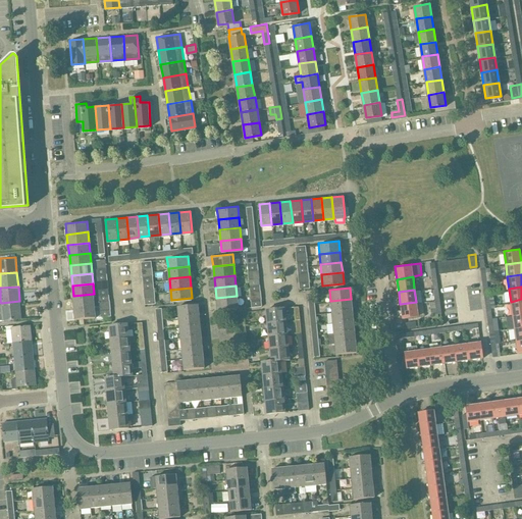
[(73,296),(74,307),(95,304),(94,294),(73,296)]
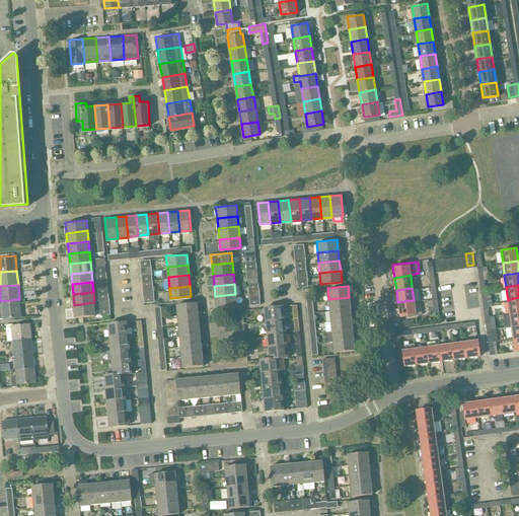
[(235,294),(215,296),(216,307),(236,305),(235,294)]
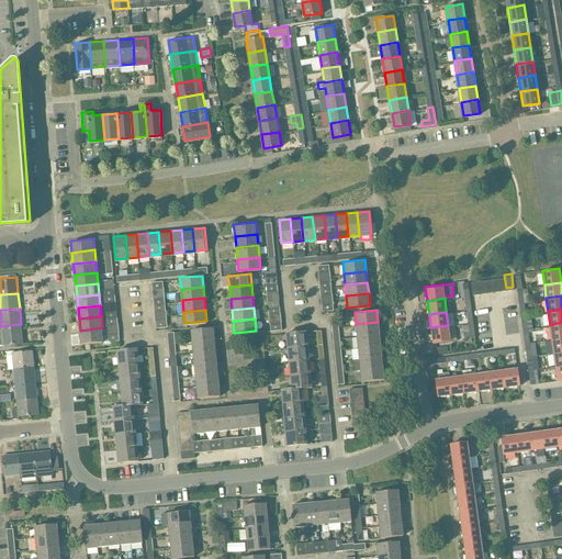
[(357,335),(379,333),(378,322),(356,324),(357,335)]
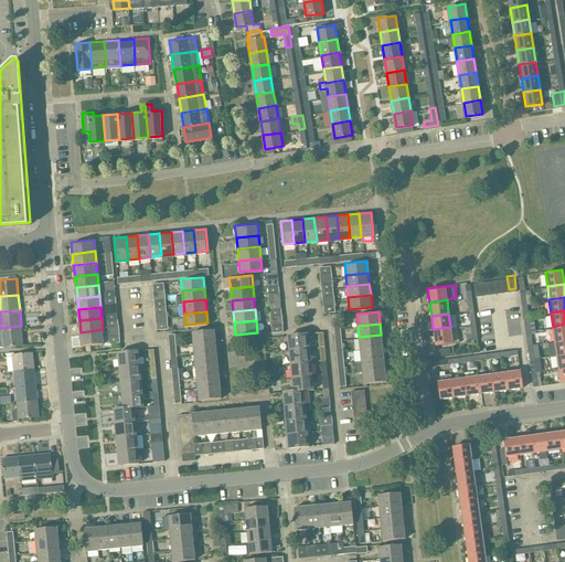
[(478,337),(476,324),(470,324),(471,332),(468,332),(468,337),(467,337),(467,338),(478,337)]
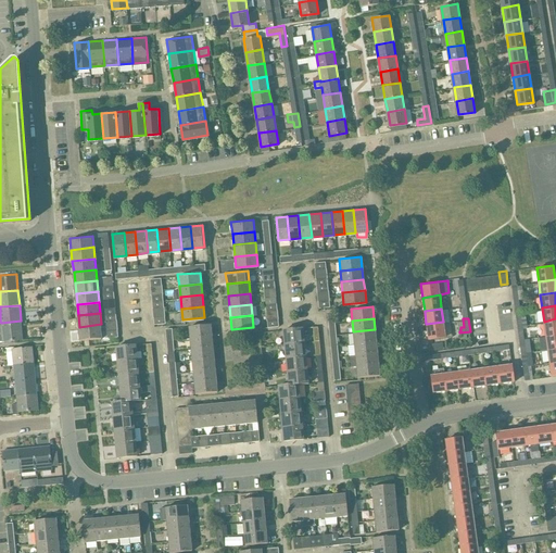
[(555,318),(544,322),(545,335),(555,332),(555,318)]
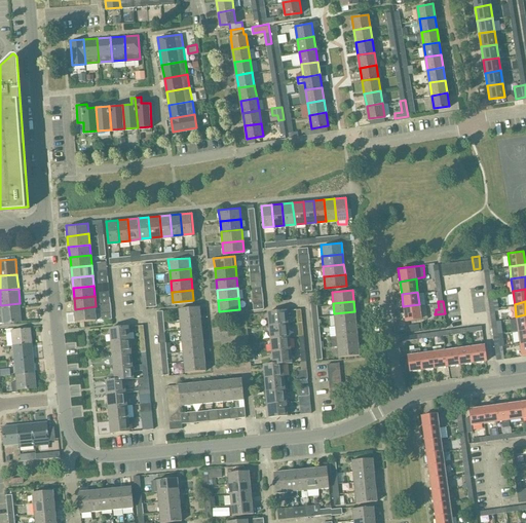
[(0,304),(0,320),(21,319),(20,303),(1,305),(0,304)]
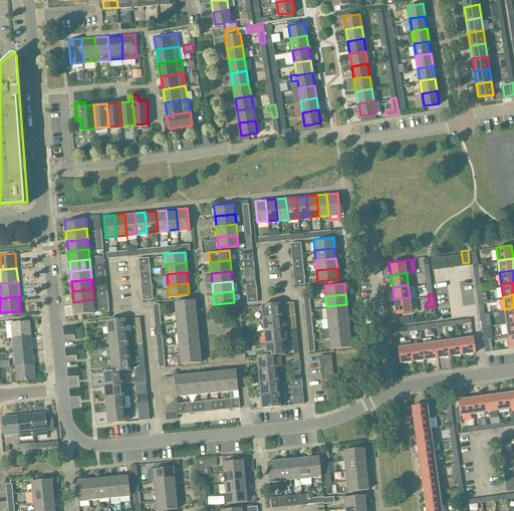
[(410,297),(394,299),(396,312),(412,309),(410,297)]
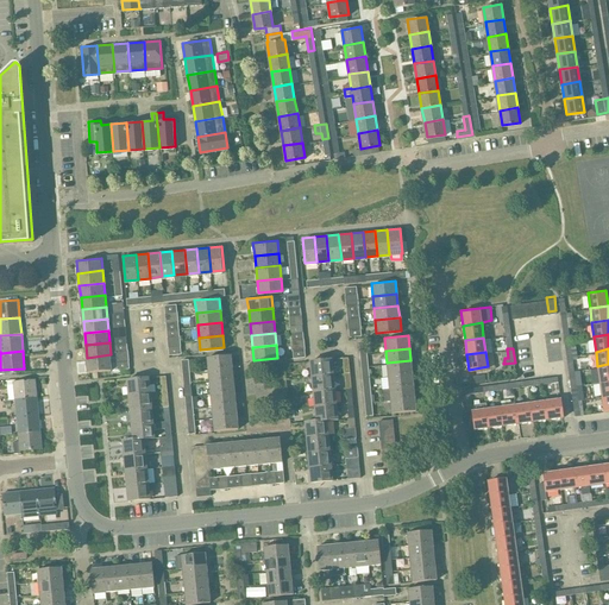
[(207,367),(232,365),(231,353),(207,355),(207,367)]
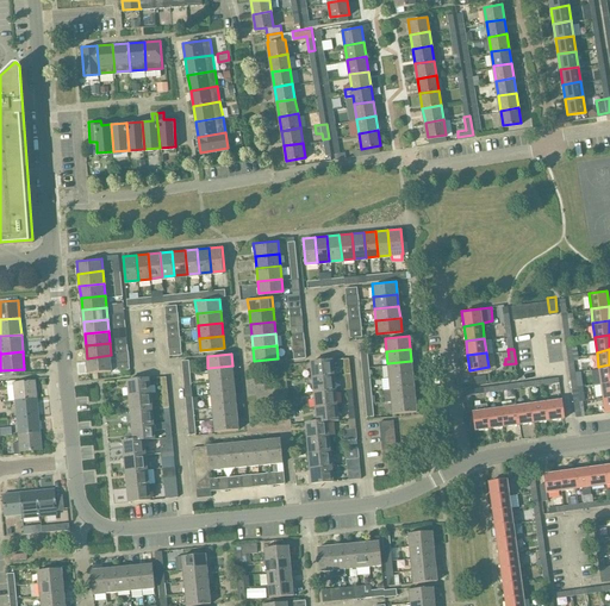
[(578,354),(573,355),(567,356),(570,370),(576,370),(573,357),(578,356),(578,354)]
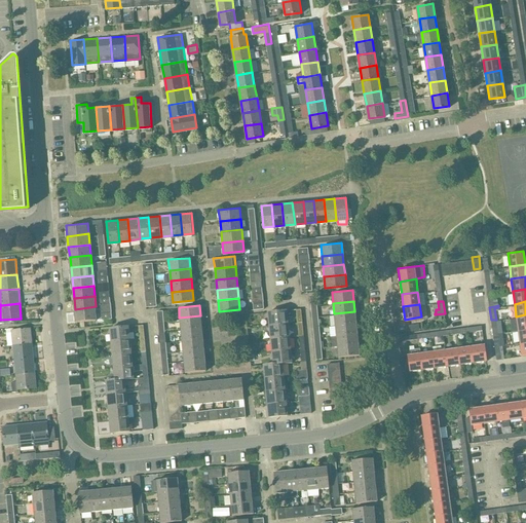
[(98,318),(96,306),(75,309),(76,320),(98,318)]
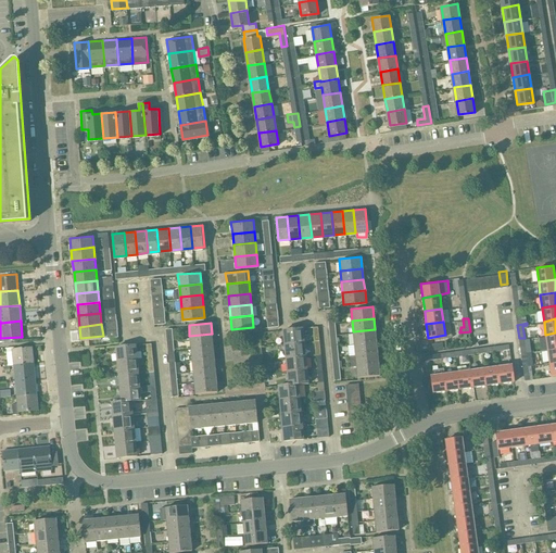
[(282,328),(283,342),(304,340),(303,332),(308,332),(308,326),(282,328)]
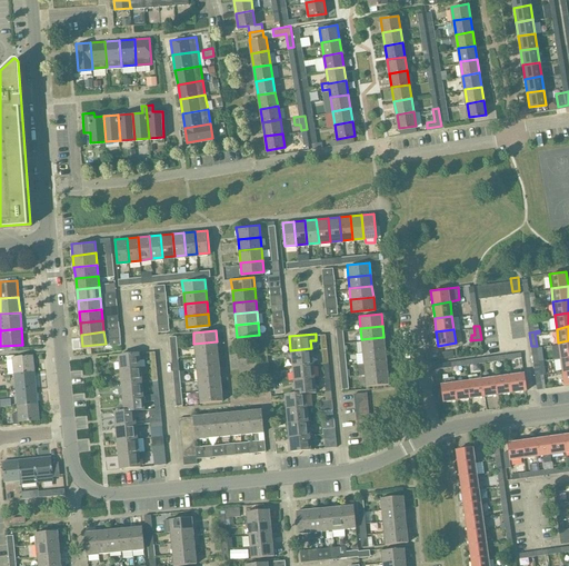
[(385,348),(383,337),(361,339),(362,350),(385,348)]
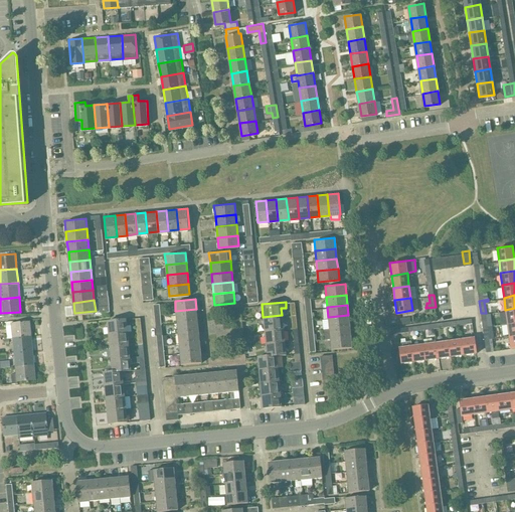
[(514,308),(505,310),(507,322),(514,320),(514,308)]
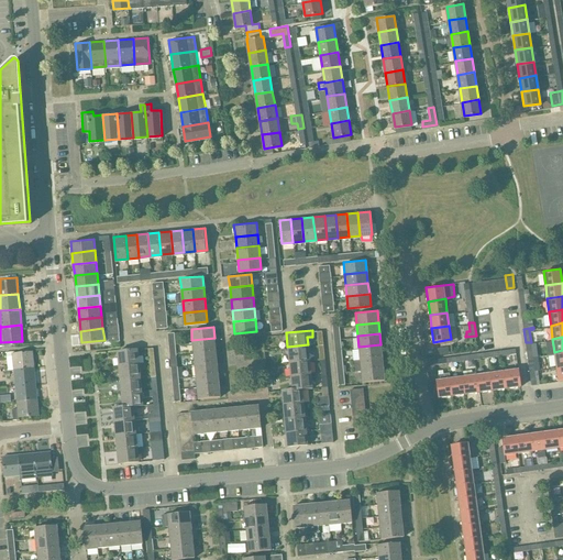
[(214,338),(191,340),(192,351),(216,350),(214,338)]
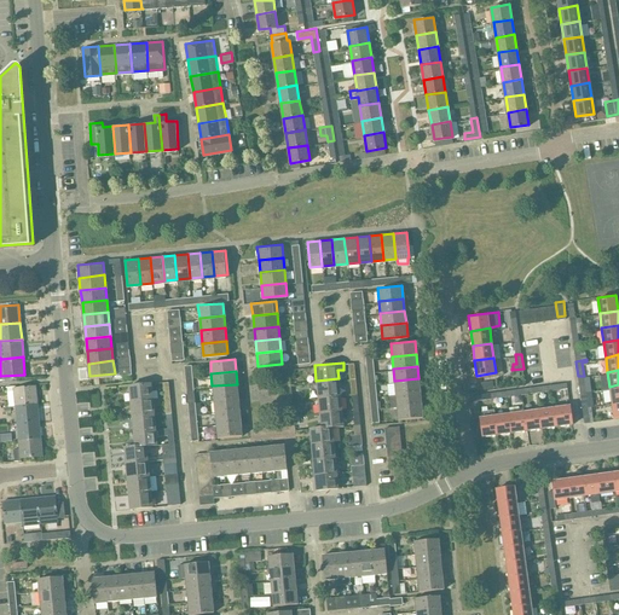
[(584,376),(578,376),(579,390),(585,390),(584,382),(590,381),(589,375),(584,376)]
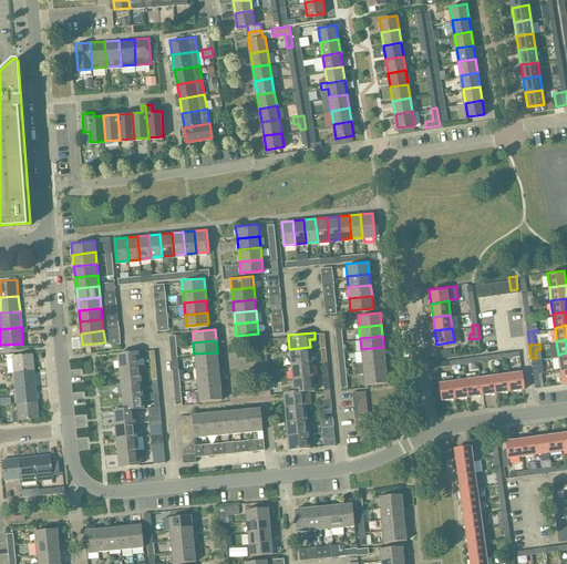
[(310,347),(289,349),(290,362),(311,360),(310,347)]
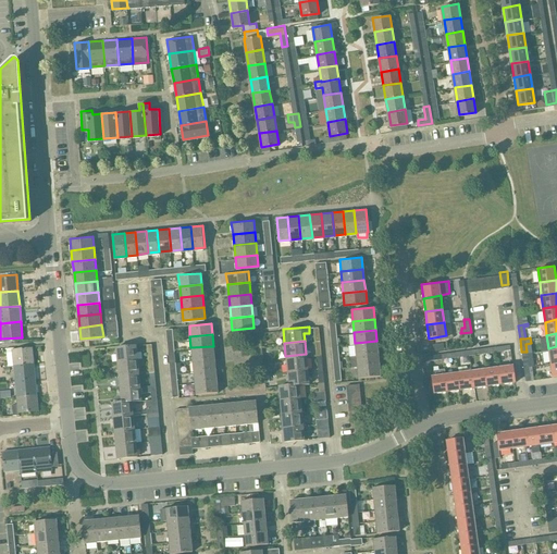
[(378,352),(376,341),(355,343),(356,354),(378,352)]
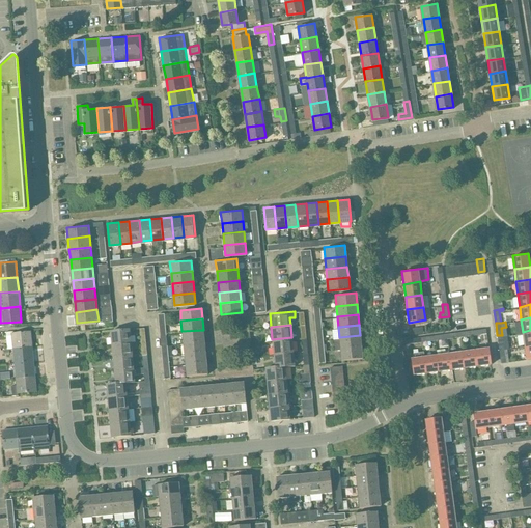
[(472,328),(473,333),(481,332),(481,338),(487,338),(486,326),(472,328)]
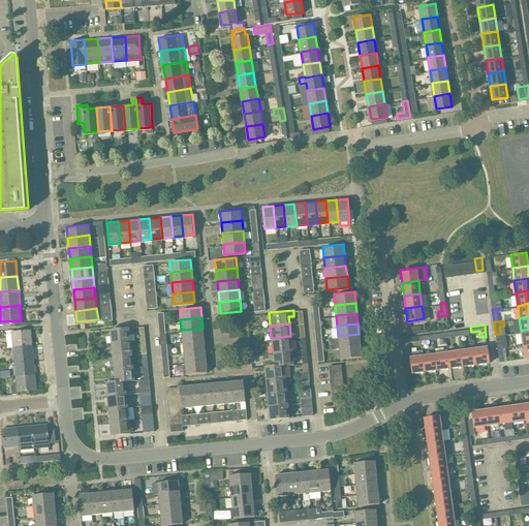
[(112,341),(130,339),(129,326),(111,328),(112,341)]
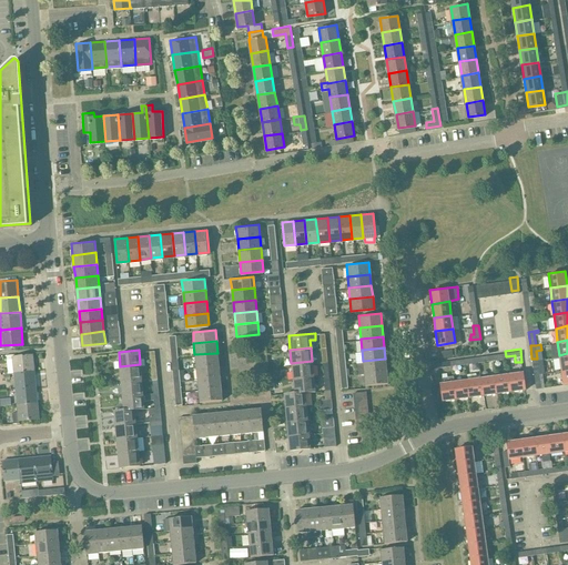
[(13,370),(34,369),(32,352),(12,354),(13,370)]
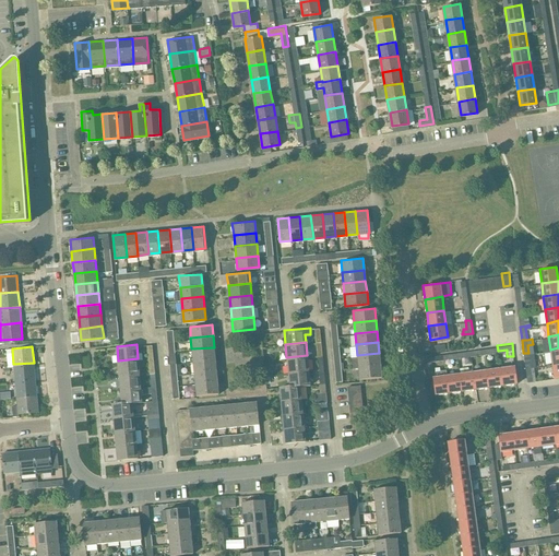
[(215,358),(214,347),(191,349),(192,361),(215,358)]
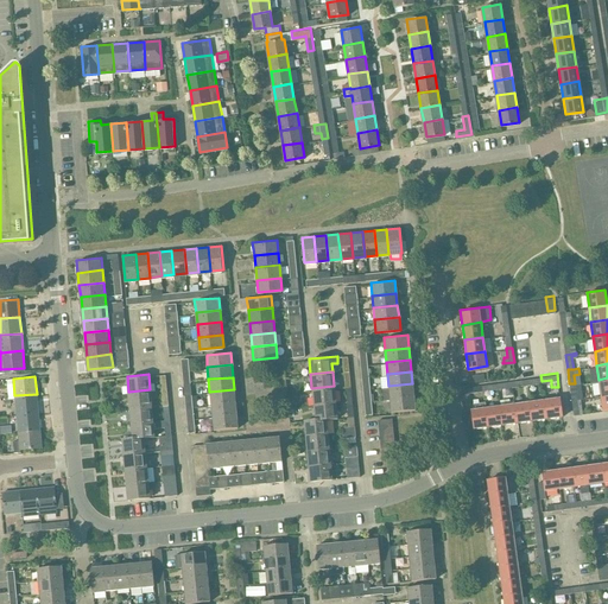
[(512,380),(498,381),(498,387),(508,386),(508,393),(514,392),(513,386),(512,380)]
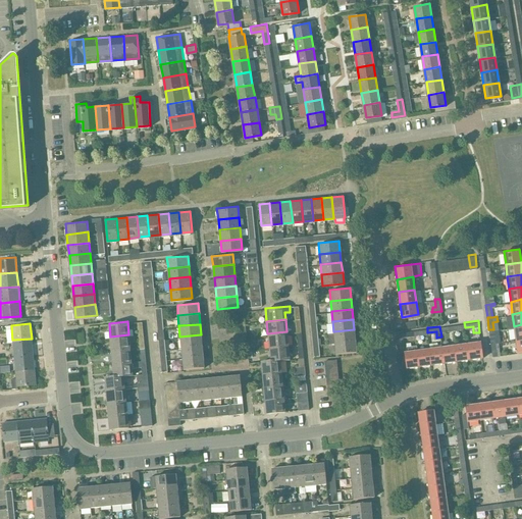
[(493,329),(488,329),(490,343),(496,342),(499,341),(501,341),(499,328),(493,329)]
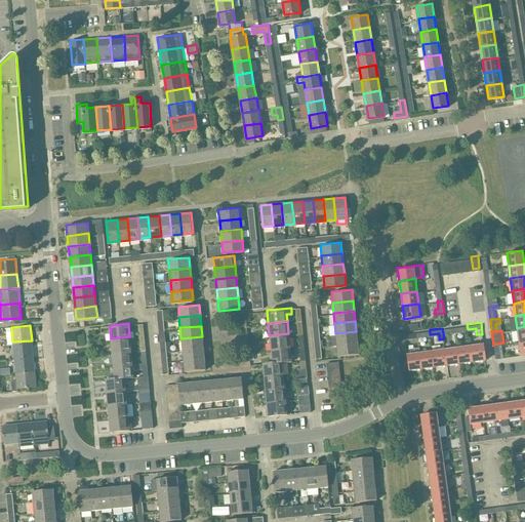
[(357,342),(356,331),(335,333),(336,344),(357,342)]
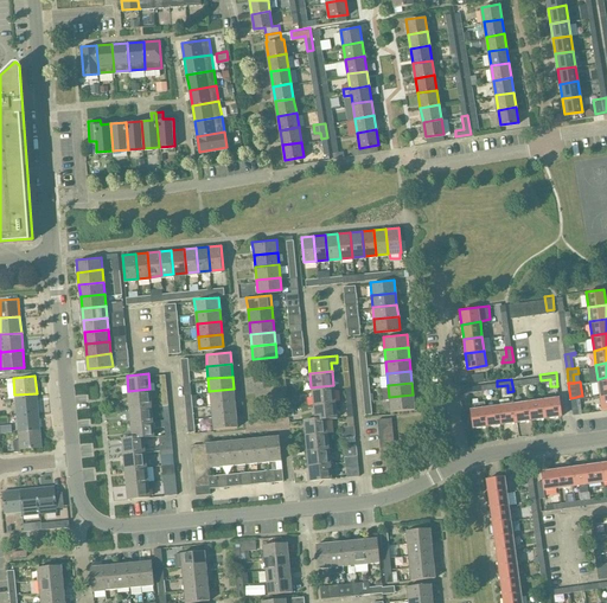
[(333,385),(311,387),(313,403),(334,401),(333,385)]
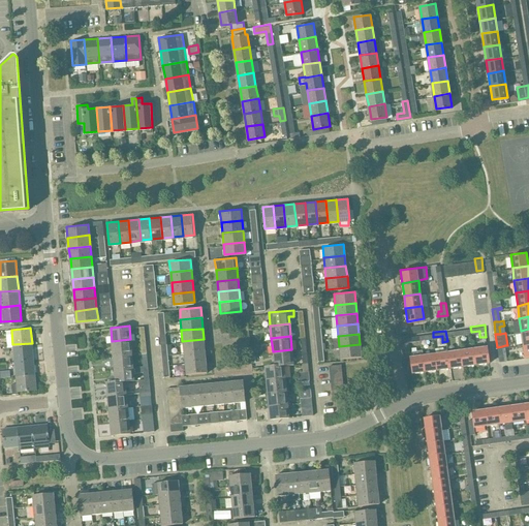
[(113,353),(132,351),(130,339),(112,341),(113,353)]
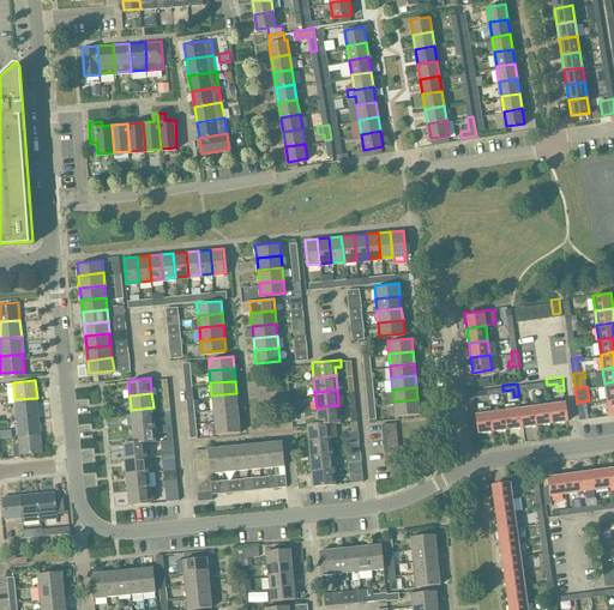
[(238,405),(236,393),(211,396),(212,408),(238,405)]
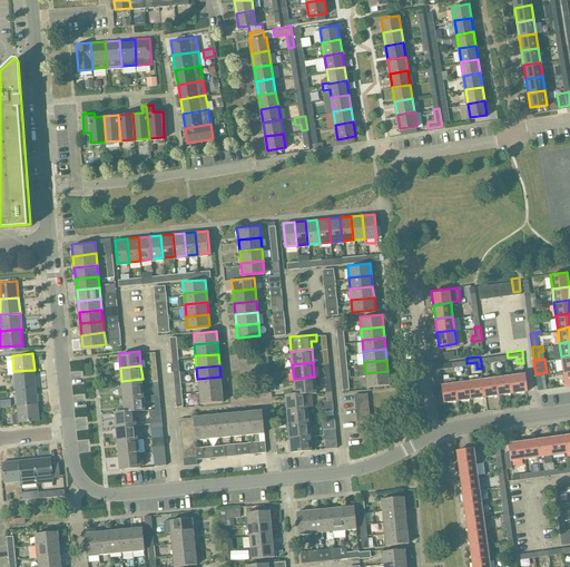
[(36,385),(35,370),(13,371),(15,388),(36,385)]
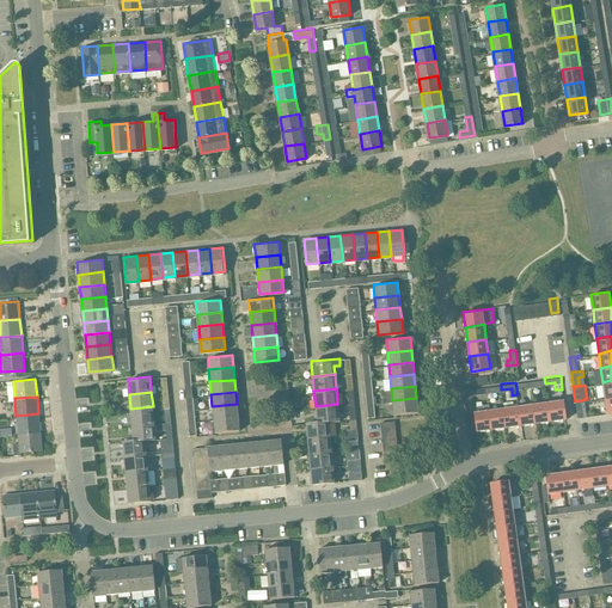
[(417,411),(416,398),(392,400),(393,413),(417,411)]
